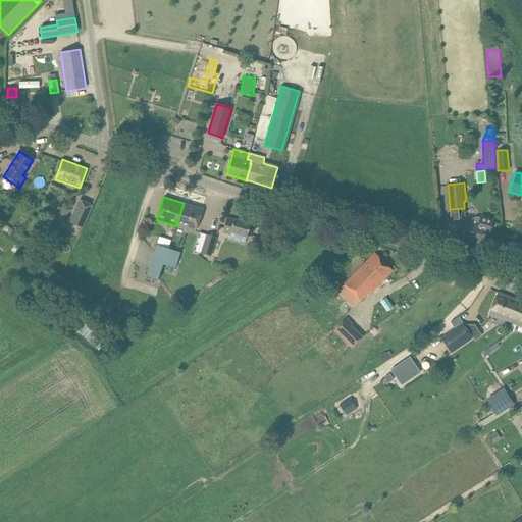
[(93,204),(80,199),(69,221),(82,227),(93,204)]
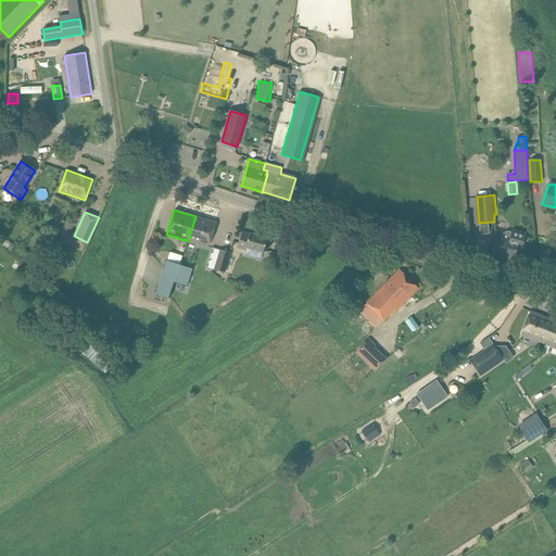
[(196,216),(188,241),(207,248),(215,223),(196,216)]
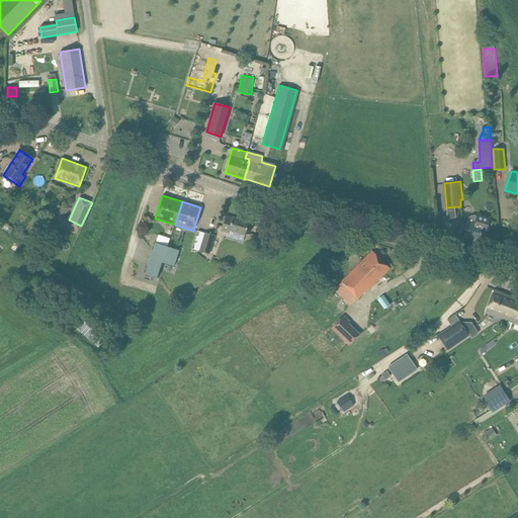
[(63,203),(54,217),(61,221),(70,207),(63,203)]
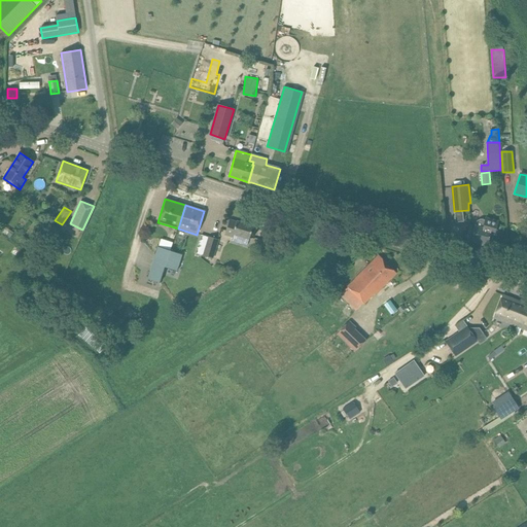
[(226,231),(224,235),(231,237),(232,238),(231,241),(247,246),(249,238),(250,236),(253,226),(237,221),(230,219),(227,224),(226,231)]
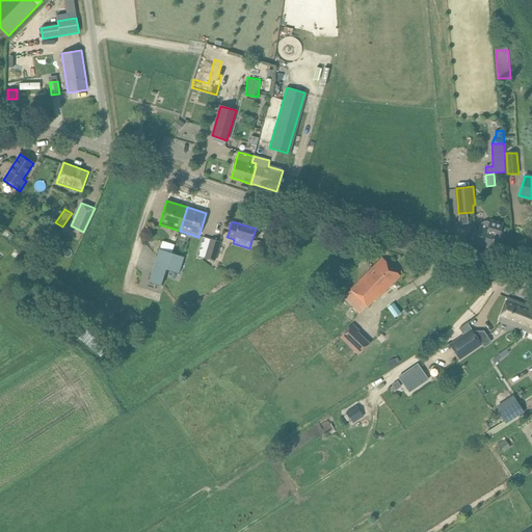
[(475,242),(491,246),(495,235),(499,236),(502,225),(489,222),(487,231),(479,228),(478,234),(475,233),(473,240),(476,241),(475,242)]
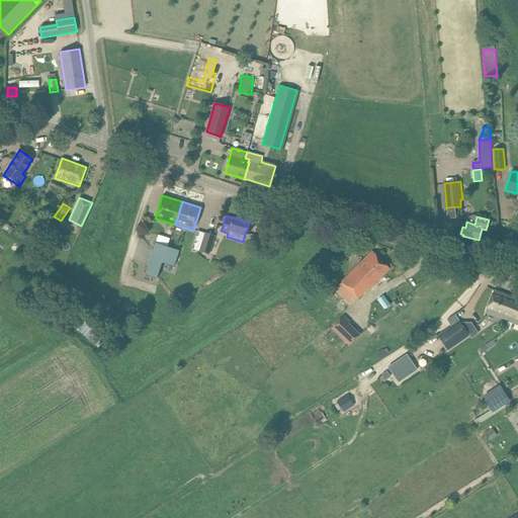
[(205,233),(199,252),(208,255),(214,236),(205,233)]
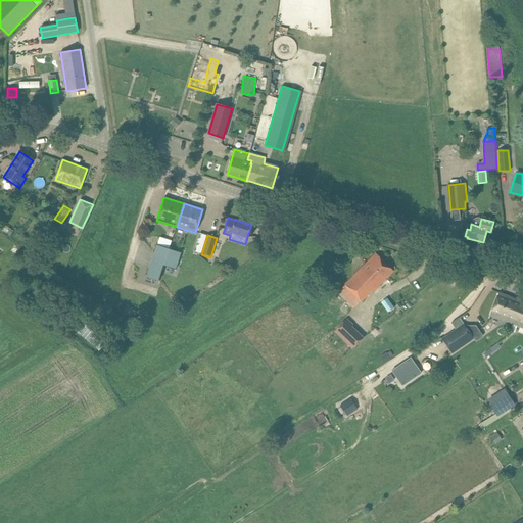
[(163,266),(167,256),(169,248),(156,245),(146,277),(158,281),(163,266)]
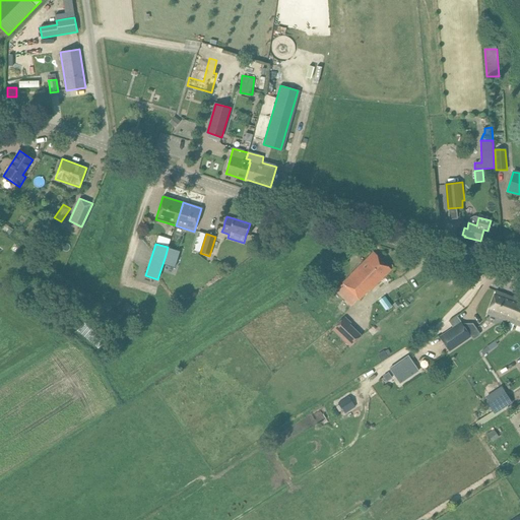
[(374,252),(364,261),(342,282),(360,299),(369,288),(371,289),(391,269),(374,252)]
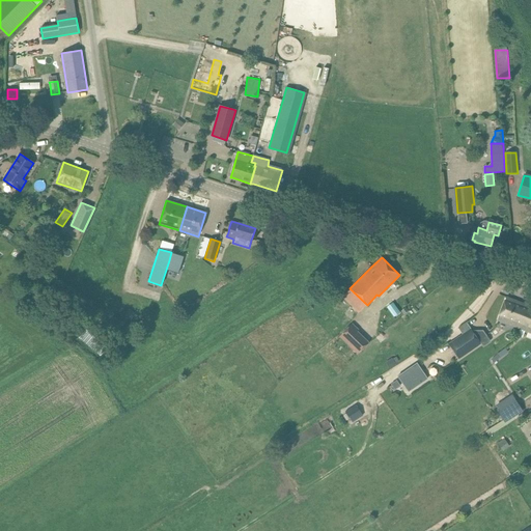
[(180,264),(169,260),(166,270),(178,273),(180,264)]
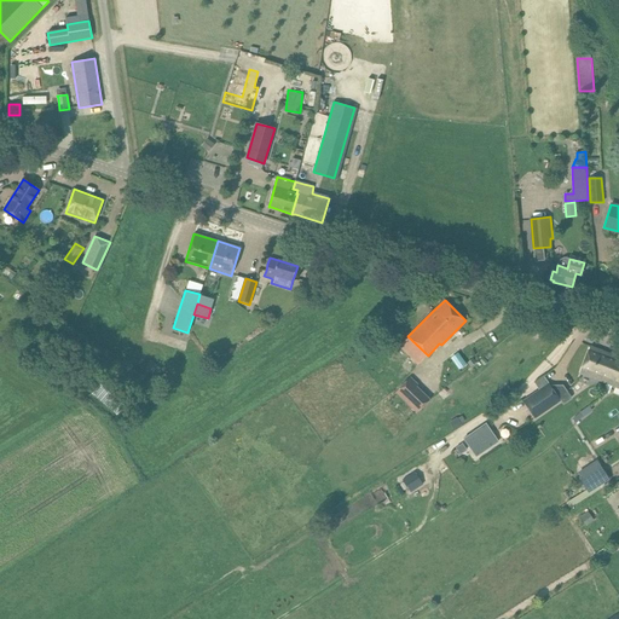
[(580,374),(607,385),(618,357),(590,346),(580,374)]
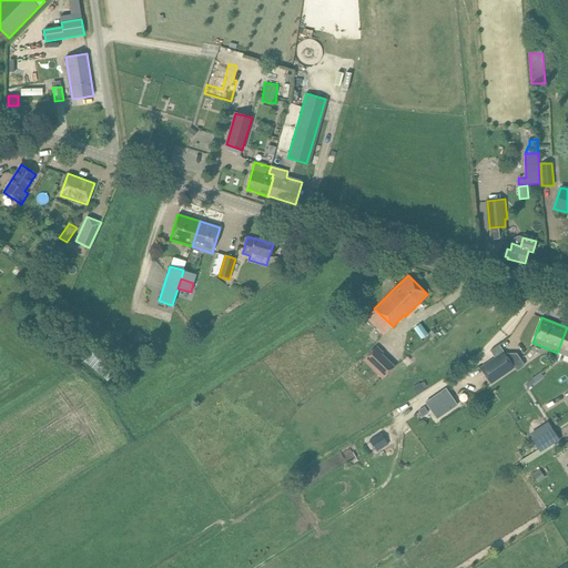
[(567,327),(557,353),(567,356),(567,327)]
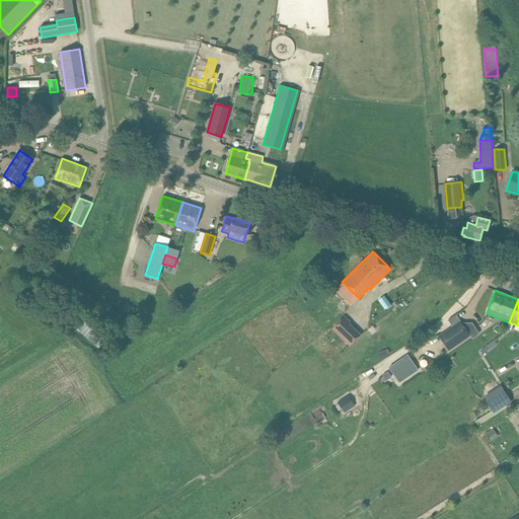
[(345,315),(343,317),(331,329),(351,346),(361,336),(350,323),(352,322),(345,315)]
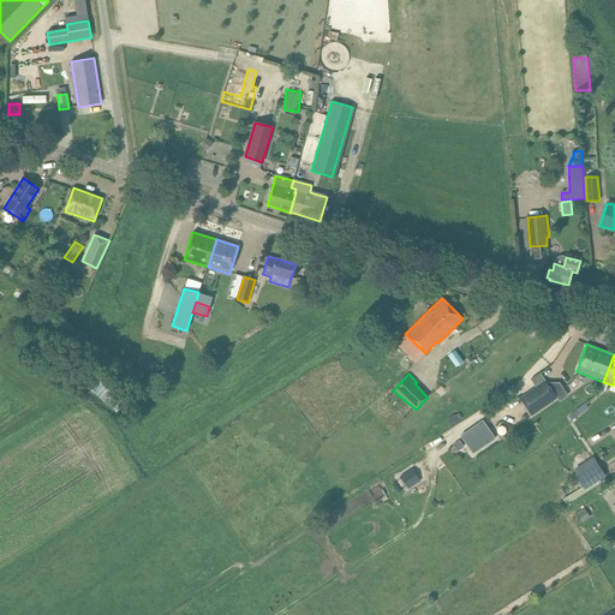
[(539,375),(531,381),(536,388),(545,382),(539,375)]
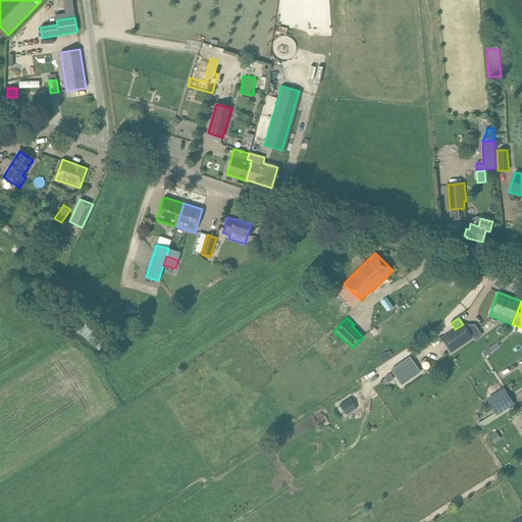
[(441,340),(451,353),(471,337),(463,324),(455,329),(441,340)]
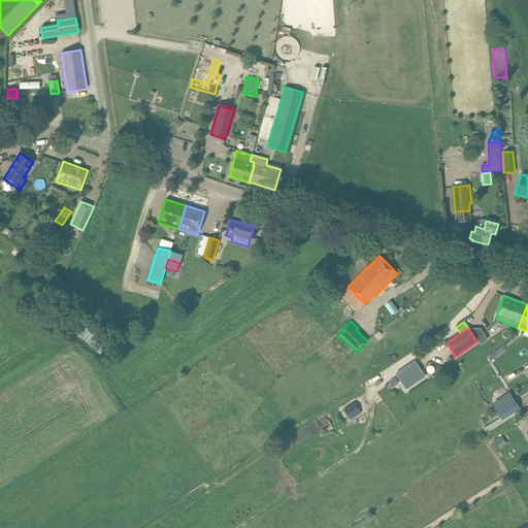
[(427,333),(431,340),(437,336),(433,329),(427,333)]
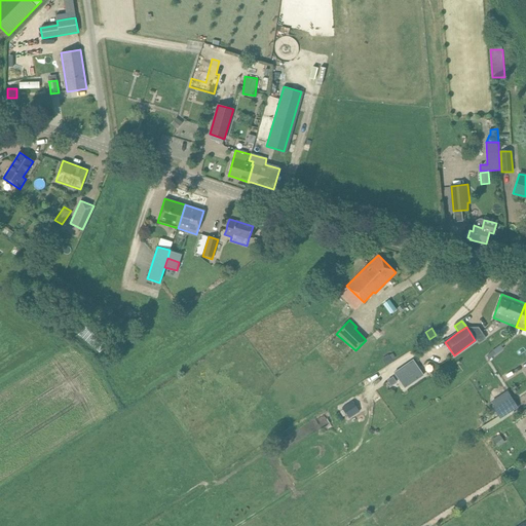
[(492,350),(487,357),(489,360),(495,354),(492,350)]
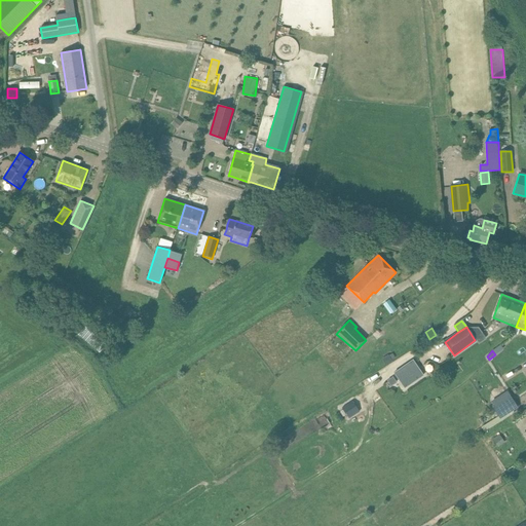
[(387,354),(381,359),(385,365),(391,361),(387,354)]
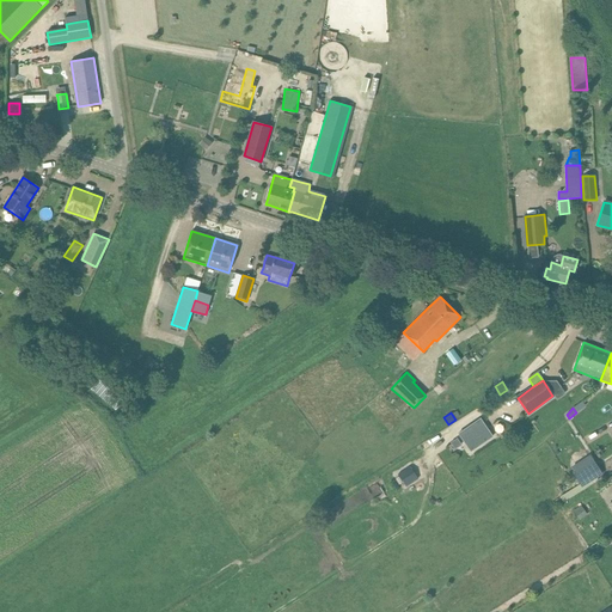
[(481,418),(458,433),(471,452),(493,436),(481,418)]
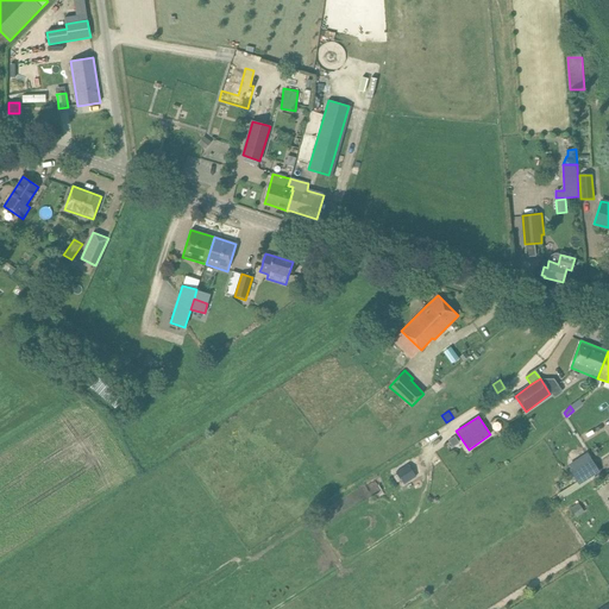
[(577,482),(557,494),(560,500),(595,478),(594,476),(598,472),(586,454),(569,466),(572,472),(571,473),(577,482)]
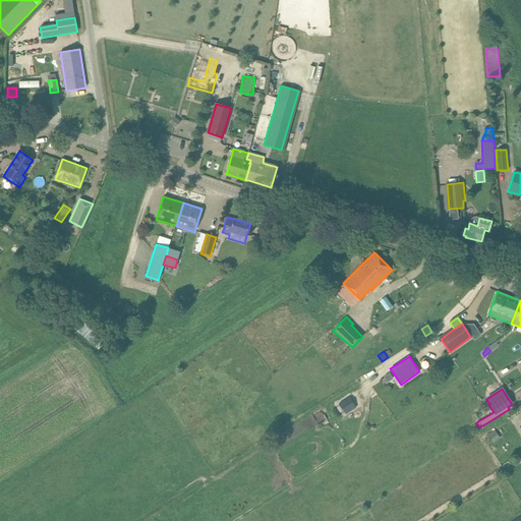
[(355,408),(349,397),(339,404),(345,414),(355,408)]
